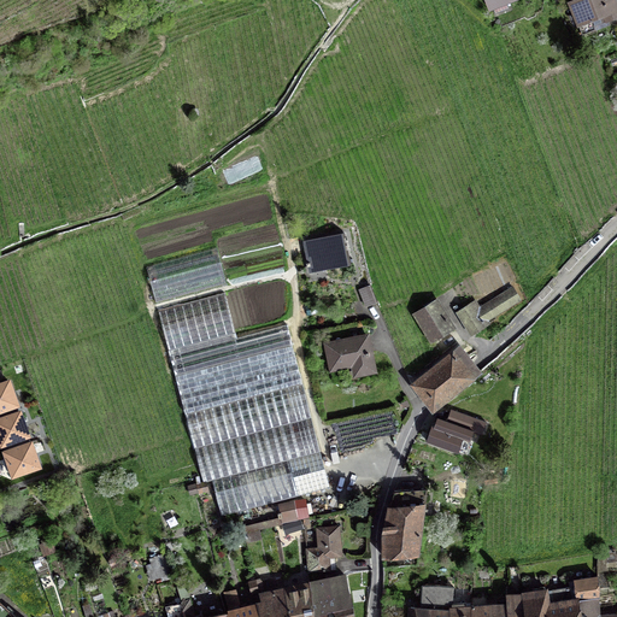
[(486,0),(489,6),(492,5),(495,13),(509,9),(505,0),(486,0)]
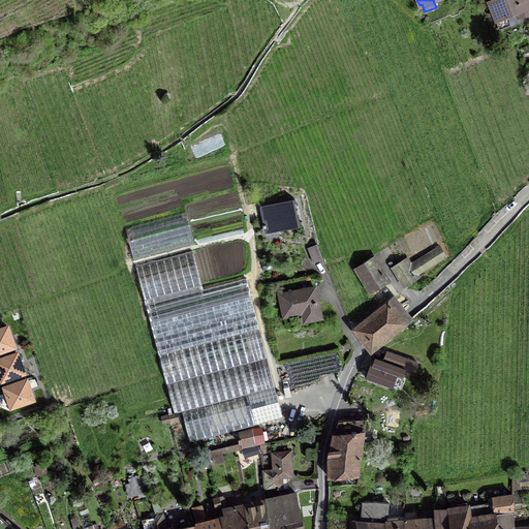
[(489,2),(499,30),(517,23),(514,14),(519,12),(521,17),(528,13),(528,9),(525,0),(491,0),(492,1),(489,2)]
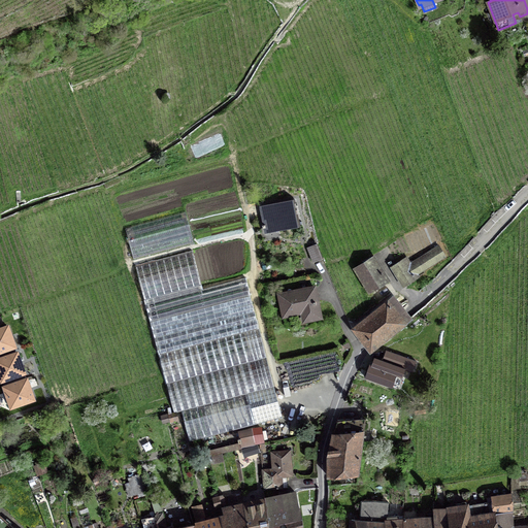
[(266,230),(277,228),(277,229),(300,225),(295,200),(261,207),(266,230)]
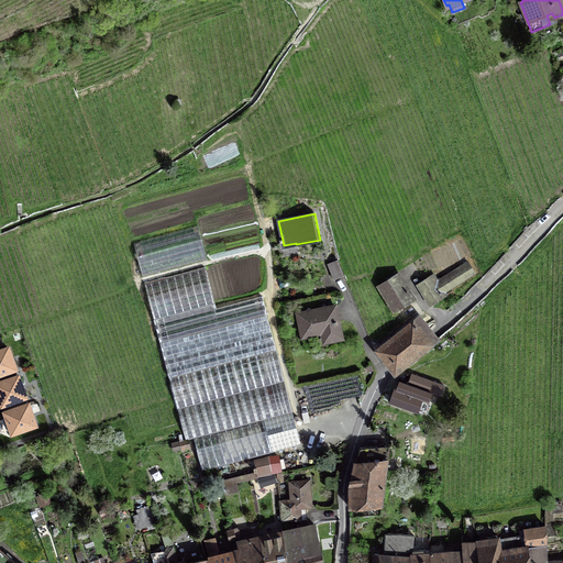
[(198,225),(133,243),(142,276),(207,258),(198,225)]
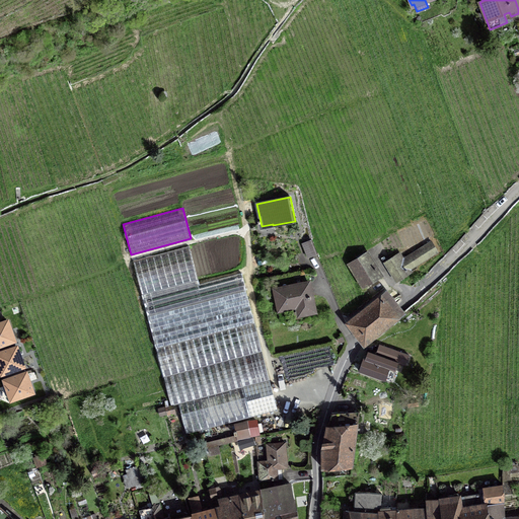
[(302,243),(308,257),(317,253),(311,240),(302,243)]
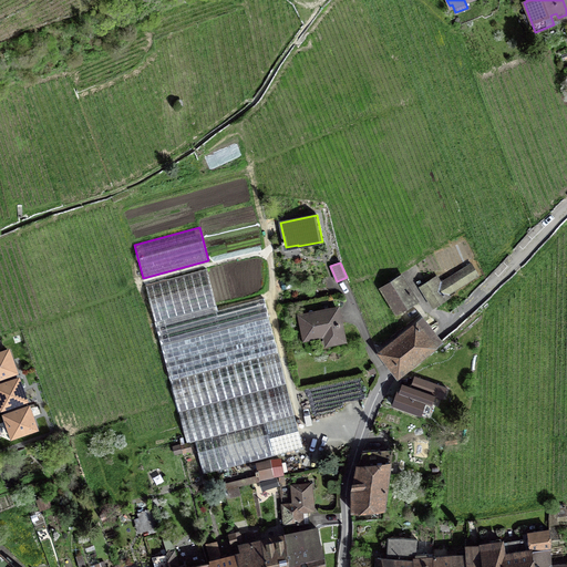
[(471,264),(441,284),(436,276),(420,287),(433,308),(446,299),(444,296),(478,275),(471,264)]
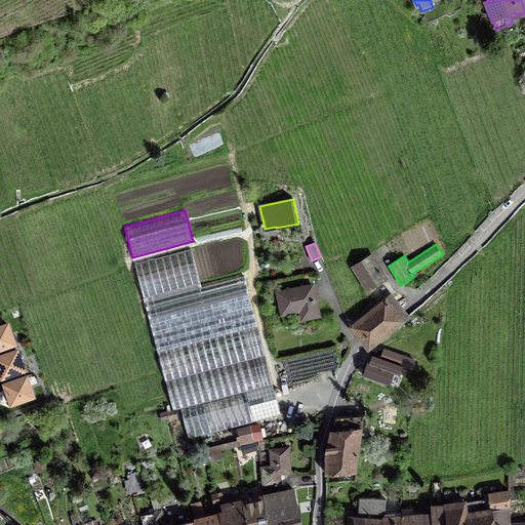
[(188,439),(280,414),(244,276),(201,287),(191,249),(134,264),(173,410),(180,408),(188,439)]
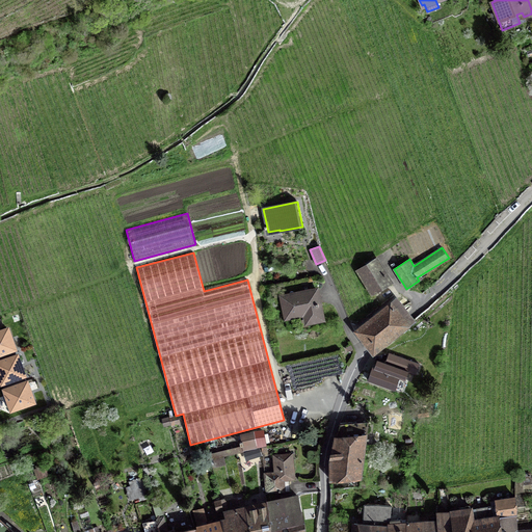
[(373,294),(391,283),(375,259),(357,269),(373,294)]
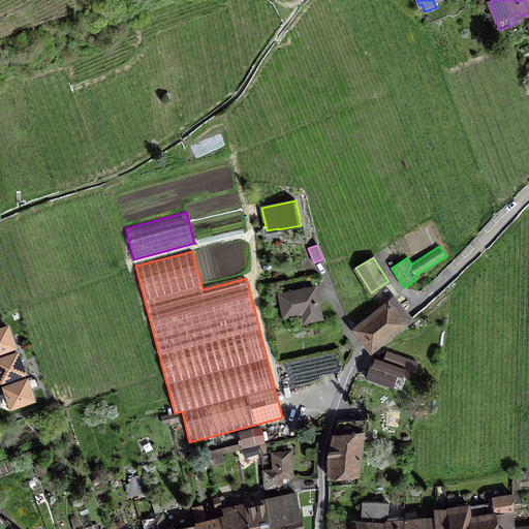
[(284,316),(308,311),(309,319),(321,317),(315,287),(280,294),(284,316)]
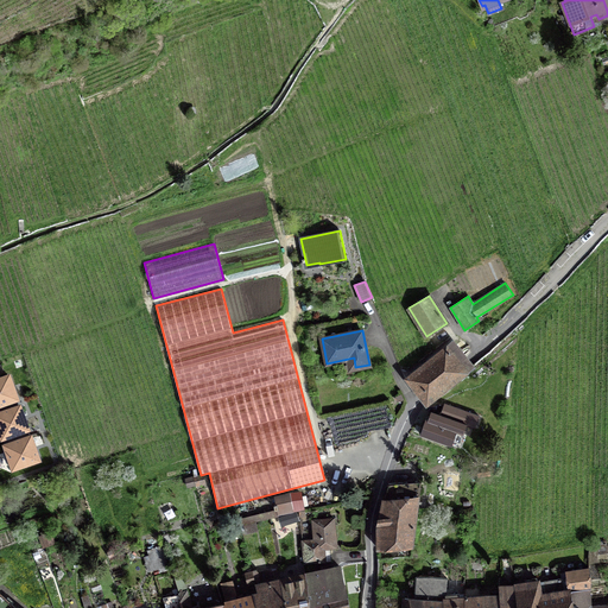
[(454,341),(406,378),(426,404),(474,367),(454,341)]
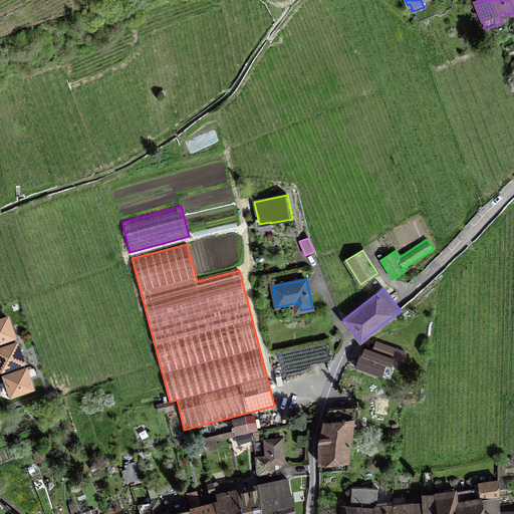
[(0,344),(15,339),(14,337),(16,336),(13,330),(12,330),(7,317),(0,319),(0,344)]
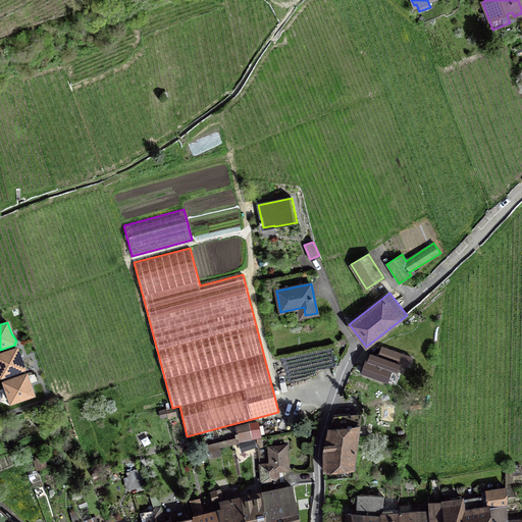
[(2,375),(4,382),(12,379),(9,373),(23,368),(25,367),(23,361),(21,362),(15,345),(0,350),(0,372),(1,373),(2,375)]
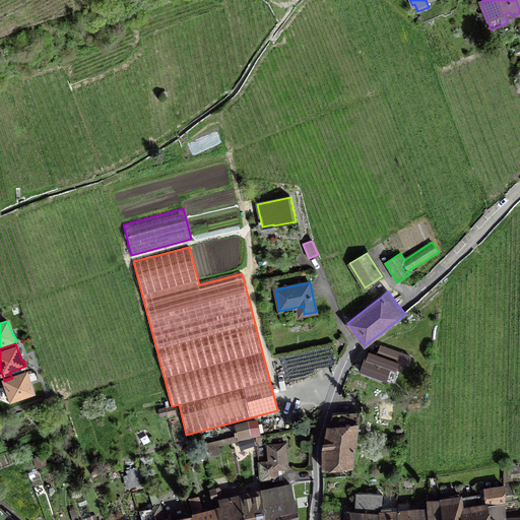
[(396,352),(383,347),(380,356),(367,351),(360,372),(386,381),(396,352)]
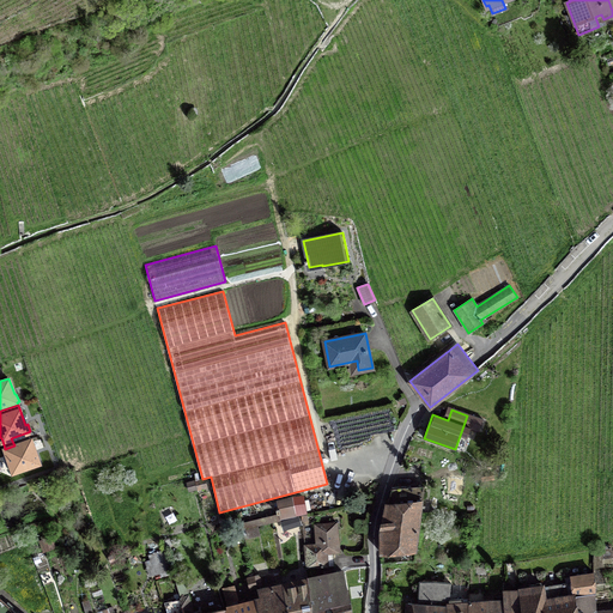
[(11,438),(14,445),(5,449),(6,451),(4,456),(7,467),(12,469),(13,472),(41,462),(38,455),(36,456),(30,439),(28,432),(11,438)]
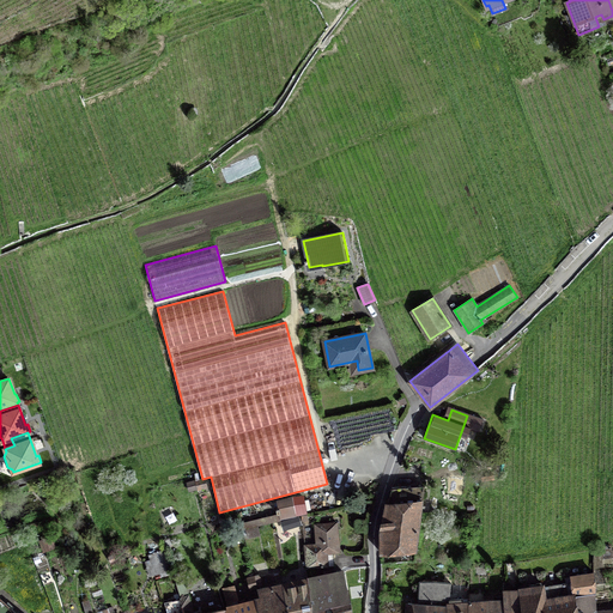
[(392,487),(386,503),(423,501),(424,485),(392,487)]
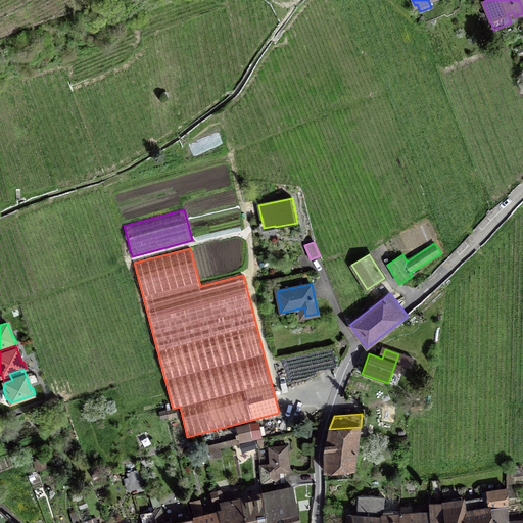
[(238,437),(239,442),(262,438),(258,424),(237,428),(238,433),(236,434),(236,438),(238,437)]
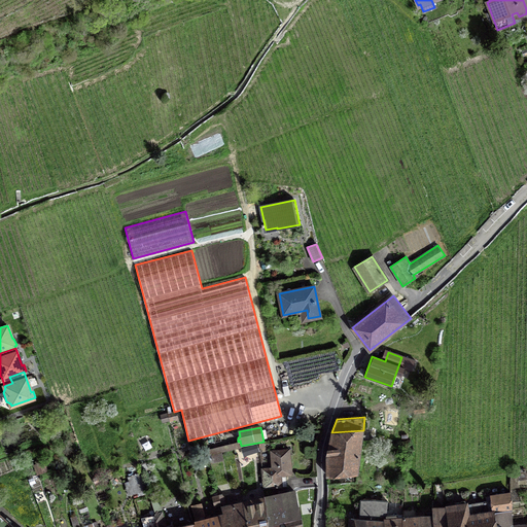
[(331,432),(327,456),(327,476),(357,472),(363,430),(331,432)]
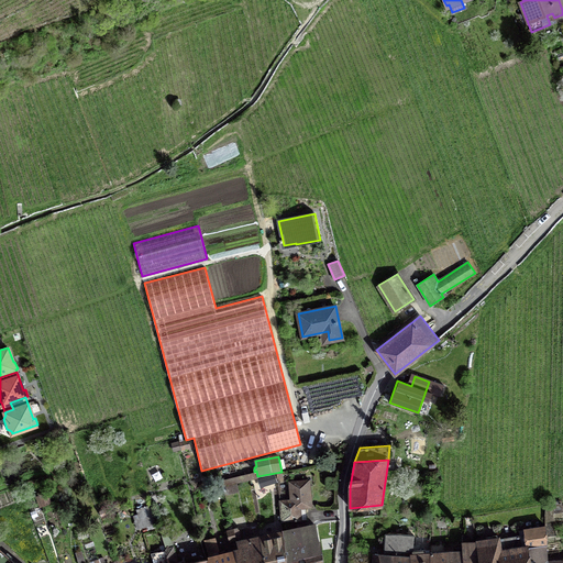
[(220,486),(257,478),(256,473),(219,481),(220,486)]
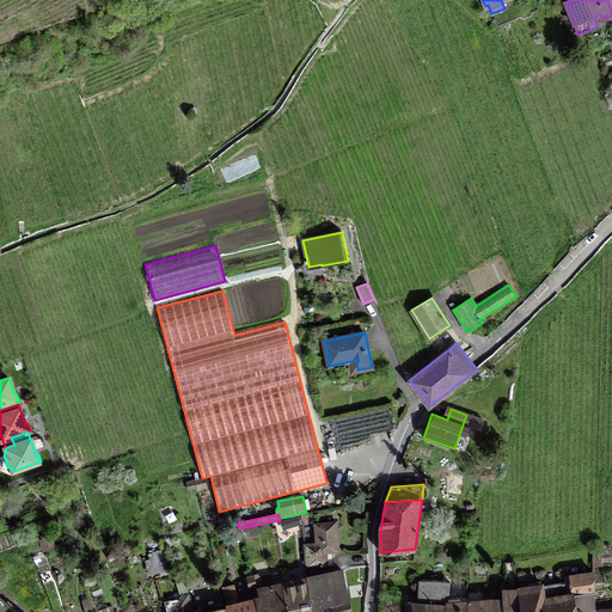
[(316,543),(305,544),(306,567),(334,564),(332,551),(338,551),(336,521),(314,524),(316,543)]
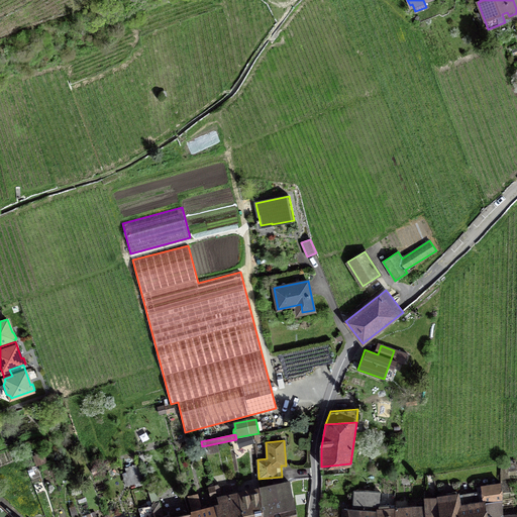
[(36,466),(46,460),(43,452),(33,456),(36,466)]
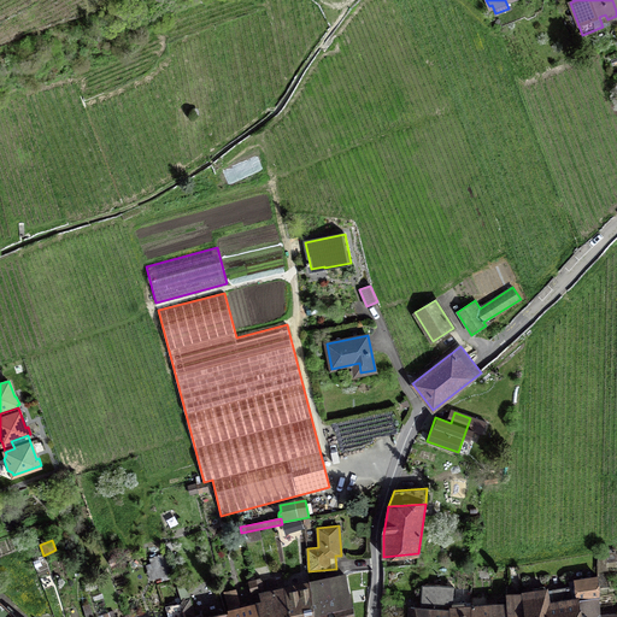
[(616,559),(615,551),(605,552),(606,562),(616,559)]
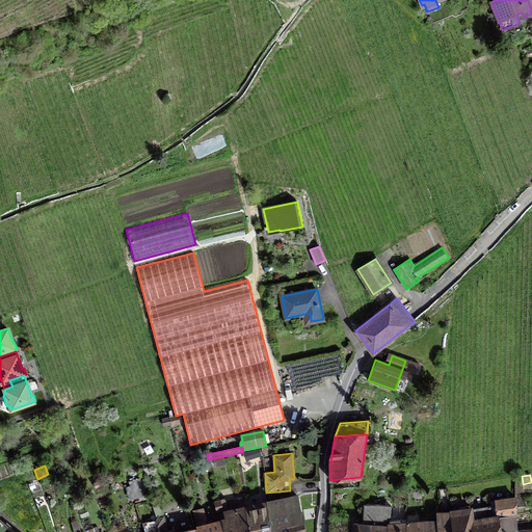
[(140,478),(130,481),(133,493),(143,488),(140,478)]
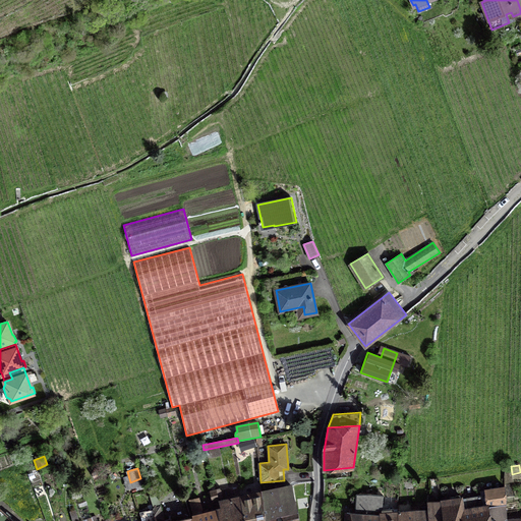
[(505,482),(505,486),(505,495),(514,494),(513,481),(505,482)]
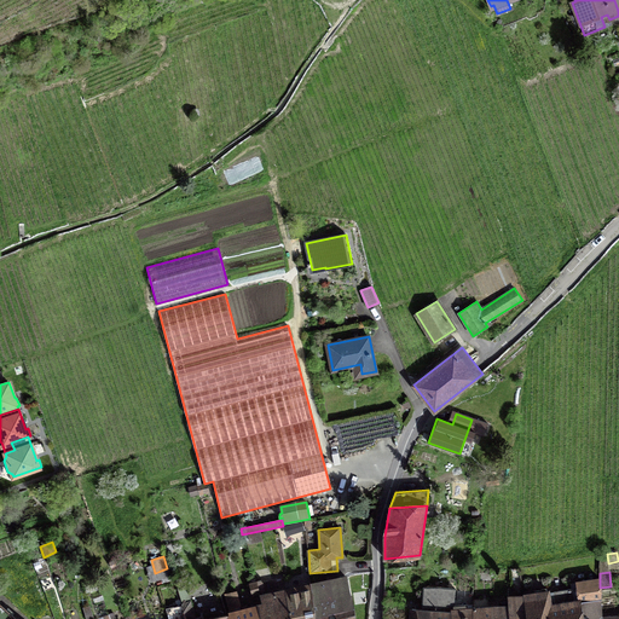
[(353,618),(347,578),(310,586),(313,618),(353,618)]
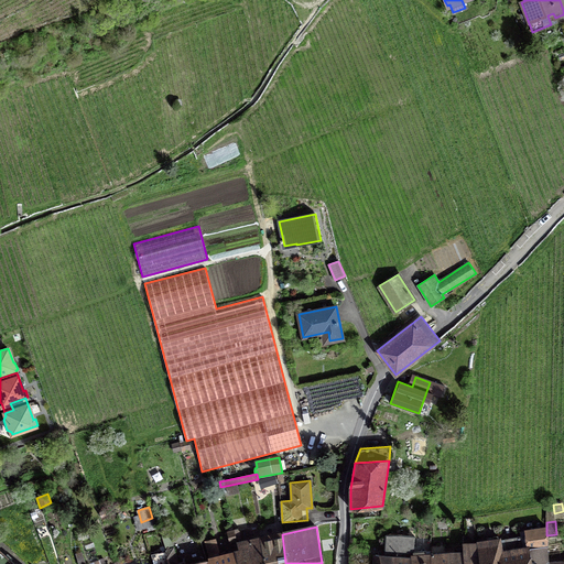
[(524,530),(528,546),(546,544),(548,544),(546,535),(546,527),(524,530)]
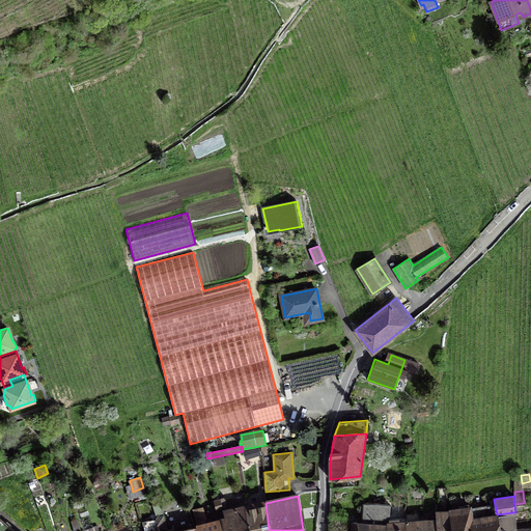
[(223,508),(220,499),(215,500),(217,510),(223,508)]
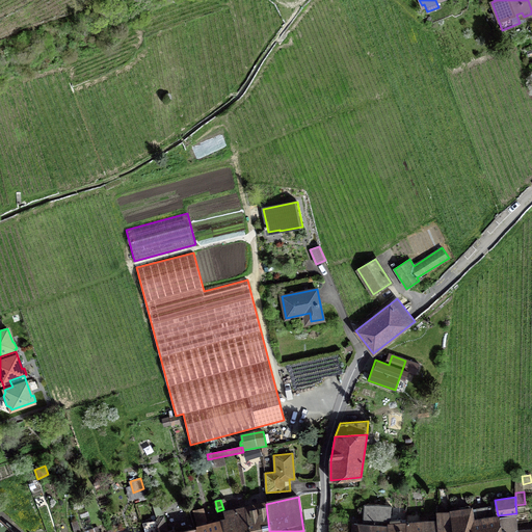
[(249,531),(269,531),(266,504),(245,508),(249,531)]
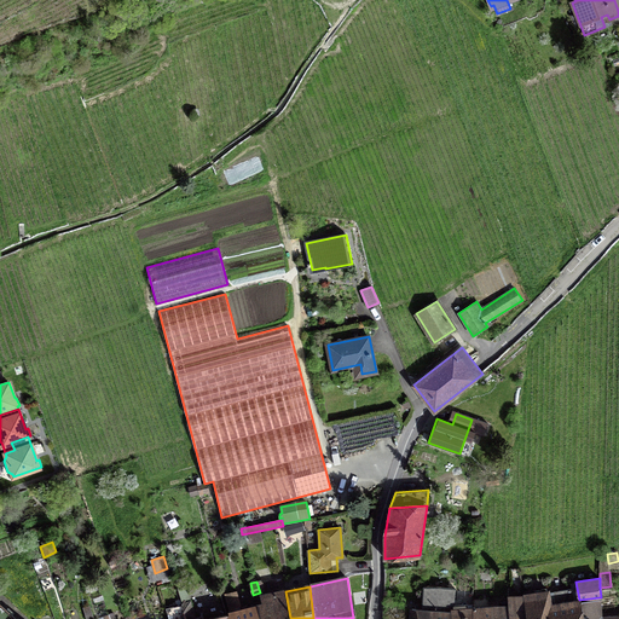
[(423,588),(422,611),(434,613),(433,618),(451,618),(452,609),(453,609),(456,588),(423,588)]
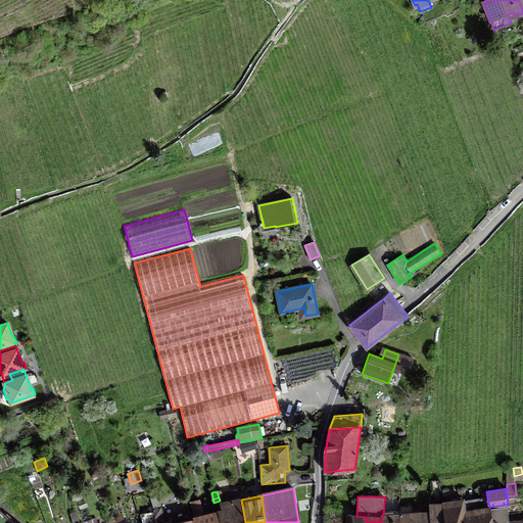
[(469,500),(470,510),(484,508),(482,497),(469,500)]
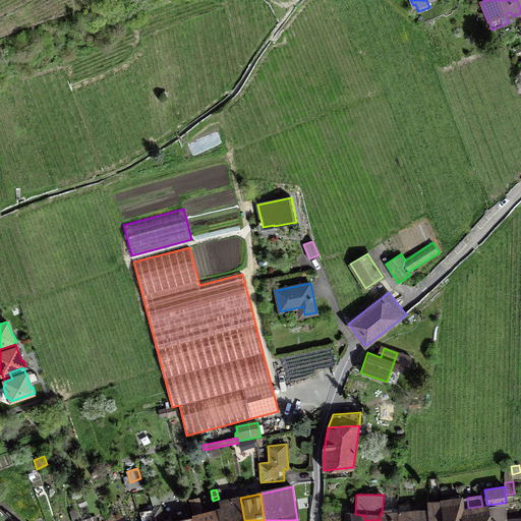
[(244,520),(240,498),(219,503),(221,508),(217,509),(220,520),(244,520)]
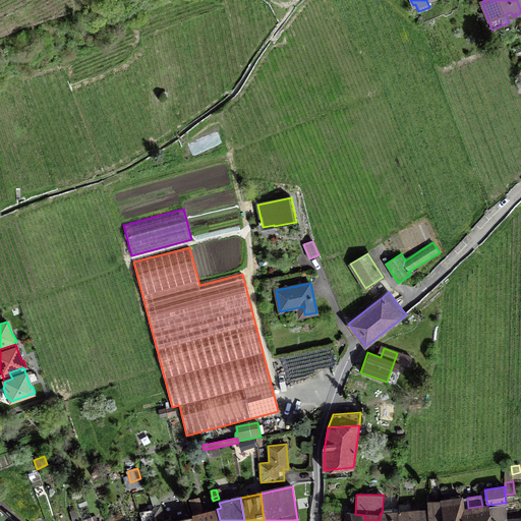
[(488,520),(486,505),(482,506),(468,508),(463,509),(461,498),(441,501),(444,520),(488,520)]
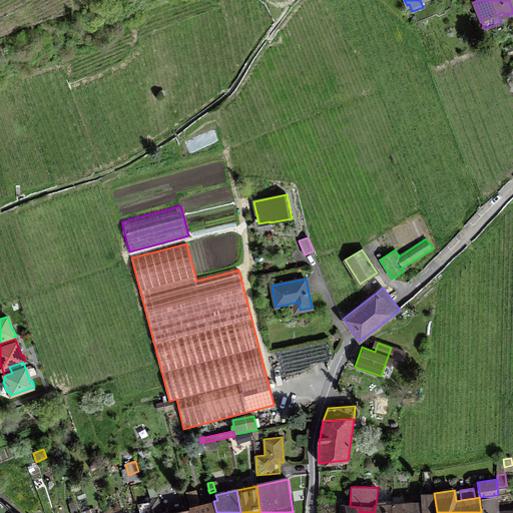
[(437,512),(434,493),(422,495),(422,502),(423,512),(437,512)]
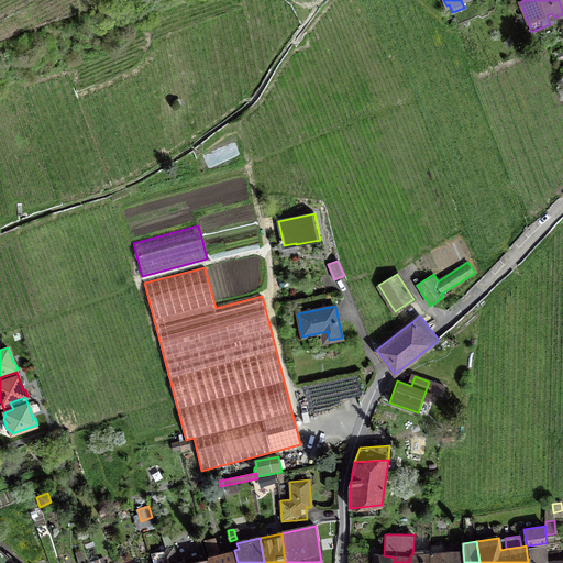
[(526,545),(528,562),(562,562),(562,560),(547,561),(545,543),(527,545),(526,545)]
